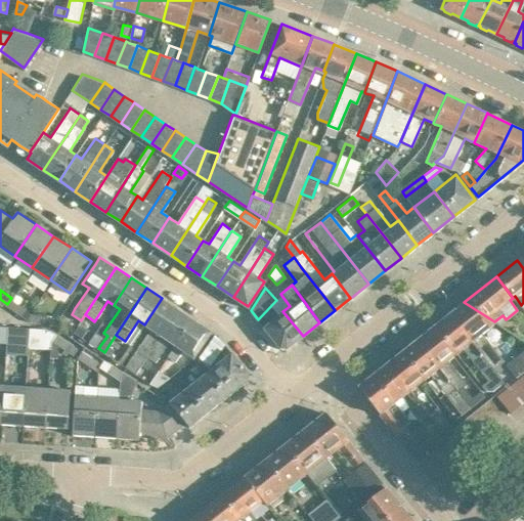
[(30,310),(11,298),(7,304),(28,318),(28,313),(30,310)]
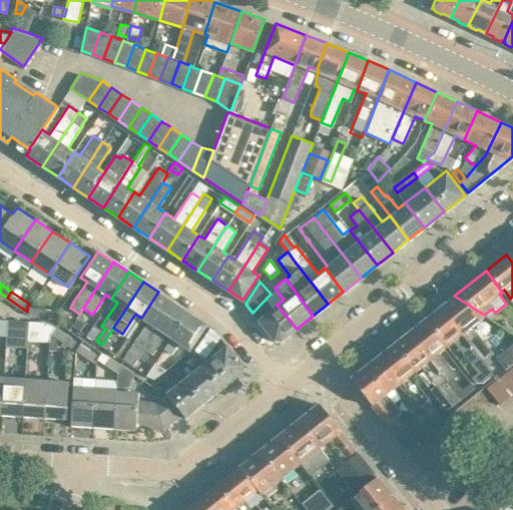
[(122,359),(132,365),(143,349),(174,303),(158,292),(141,318),(146,322),(133,342),(122,359)]
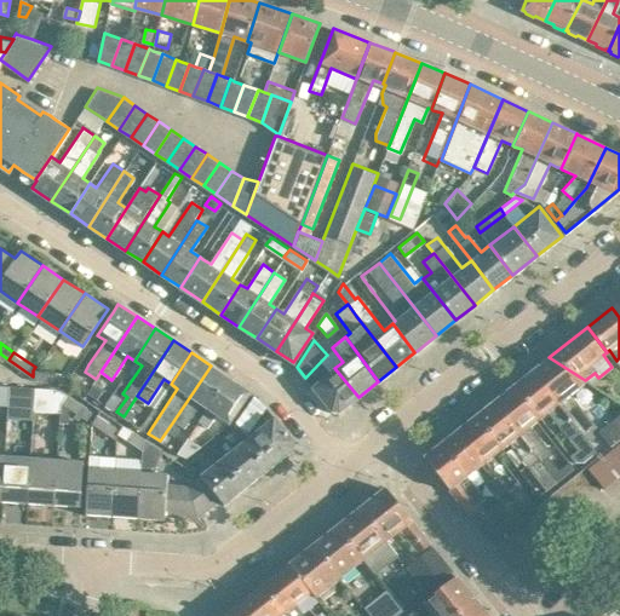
[(585,380),(549,357),(532,370),(584,436),(585,436),(596,427),(569,393),(585,380)]
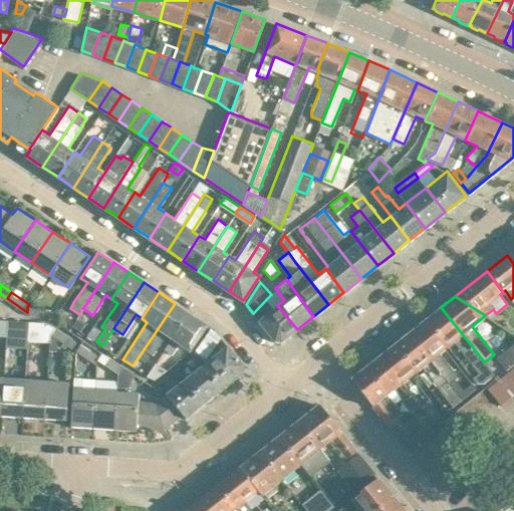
[(165,335),(172,339),(190,313),(175,303),(144,349),(152,355),(165,335)]
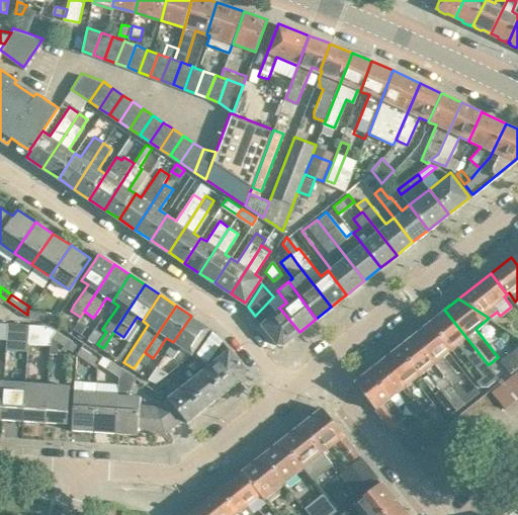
[(34,310),(29,307),(27,310),(27,315),(33,319),(47,320),(47,311),(34,310)]
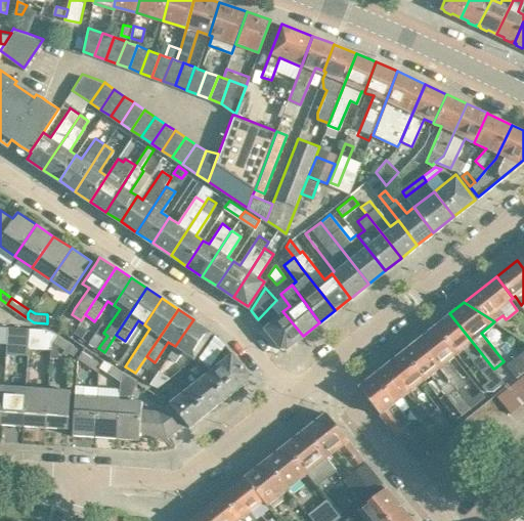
[(303,336),(282,311),(264,327),(280,347),(287,348),(303,336)]
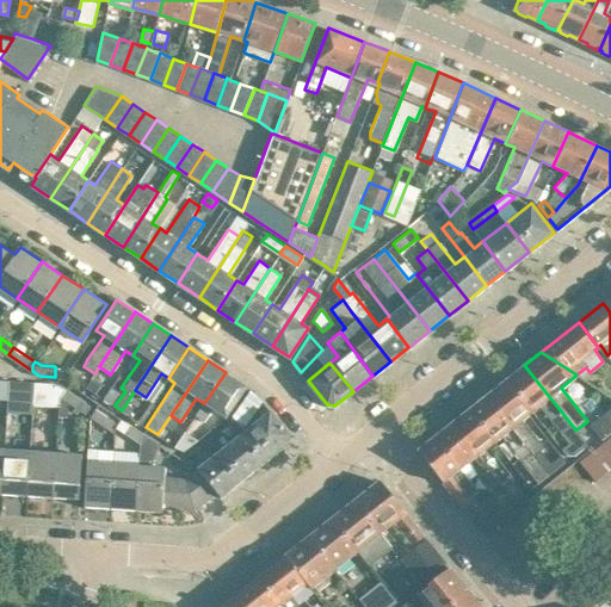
[(575,429),(524,365),(505,379),(530,412),(532,410),(538,406),(568,443),(562,447),(566,453),(574,453),(587,443),(576,429),(575,429)]
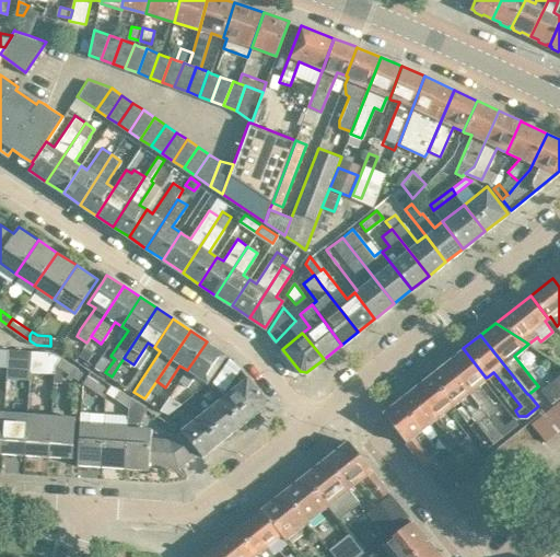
[(206,383),(225,355),(207,341),(187,370),(179,381),(187,386),(195,375),(206,383)]
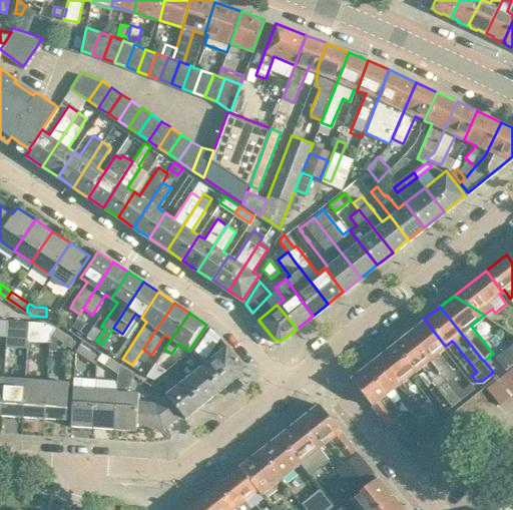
[(4,335),(4,345),(26,347),(27,341),(28,320),(5,319),(4,335)]
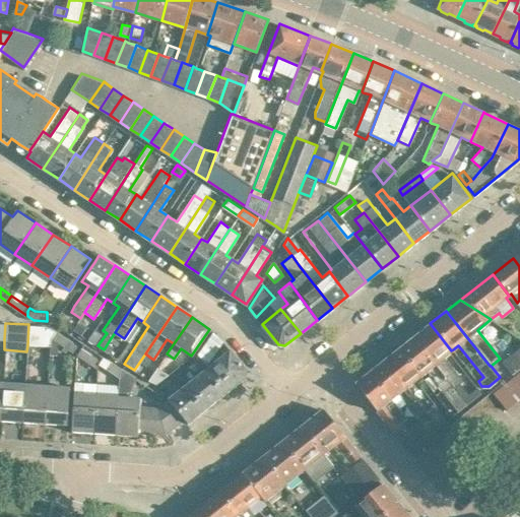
[(430,323),(413,336),(462,398),(468,393),(461,383),(463,382),(443,357),(450,351),(451,350),(430,323)]
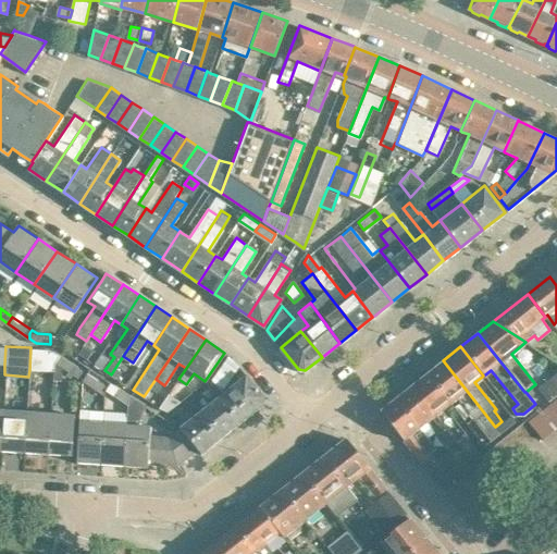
[(31,347),(29,370),(48,371),(49,348),(31,347)]
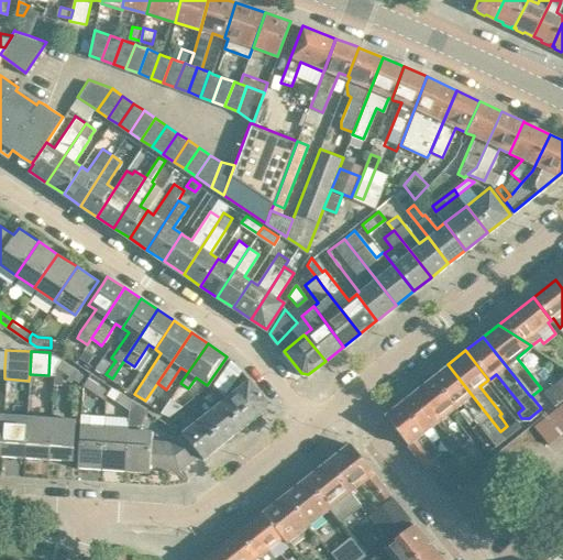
[(53,375),(53,383),(63,384),(64,371),(78,381),(84,374),(59,358),(54,365),(53,375)]
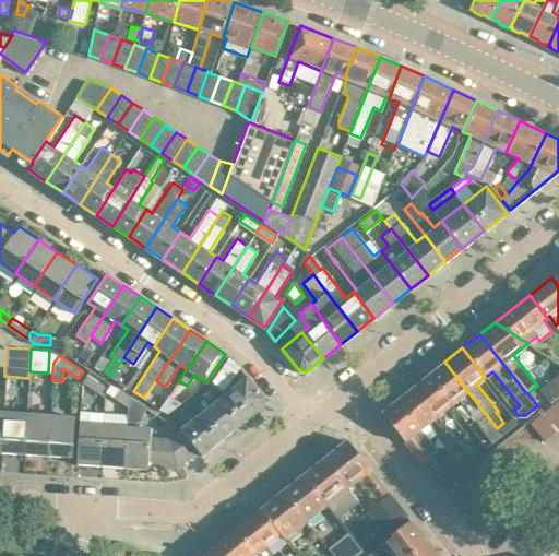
[(227,382),(238,365),(230,357),(229,356),(214,381),(223,392),(227,382)]
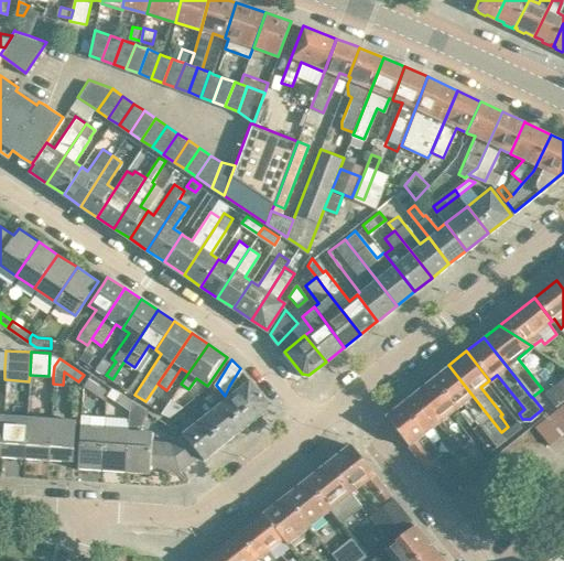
[(448,365),(432,378),(456,408),(463,402),(497,444),(506,438),(448,365)]
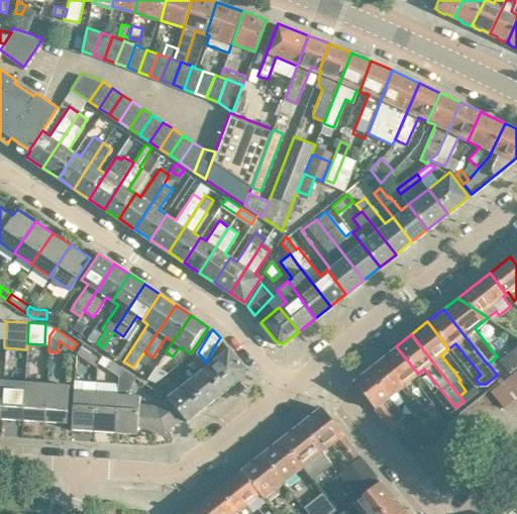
[(108,339),(103,347),(110,352),(113,347),(112,342),(108,339)]
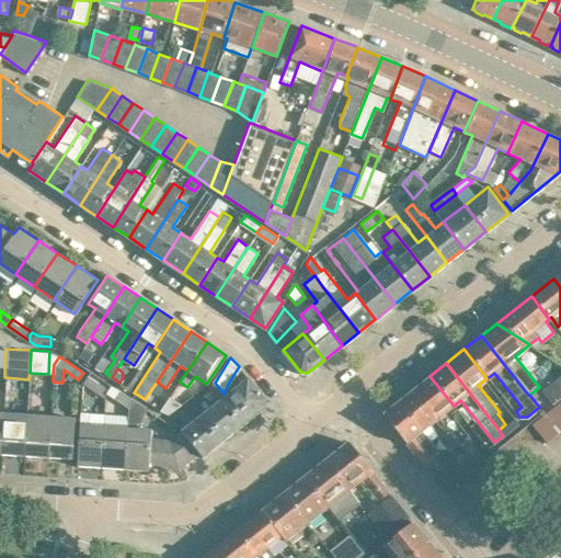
[(560,395),(560,374),(541,390),(549,399),(551,402),(560,395)]
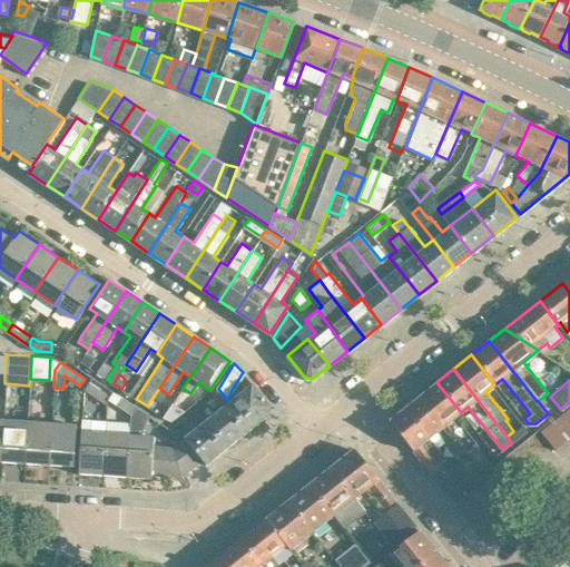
[(89,381),(84,389),(99,399),(104,391),(89,381)]
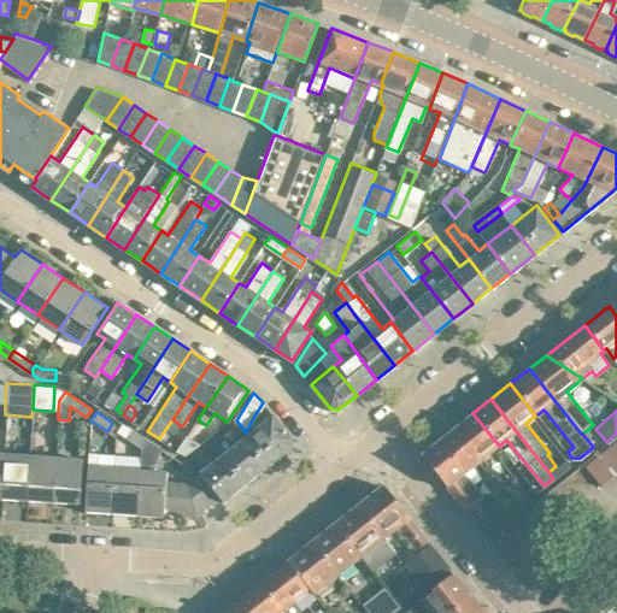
[(499,446),(472,413),(456,426),(504,487),(518,506),(529,496),(492,451),(499,446)]
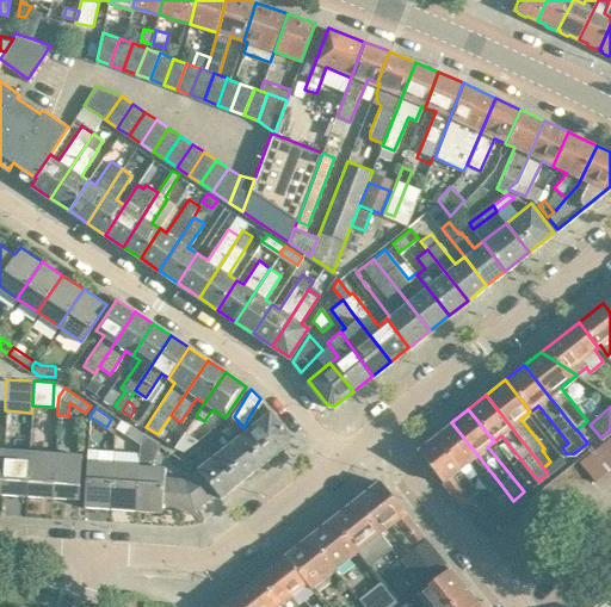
[(290,434),(270,410),(253,423),(248,417),(244,428),(267,459),(289,443),(290,434)]
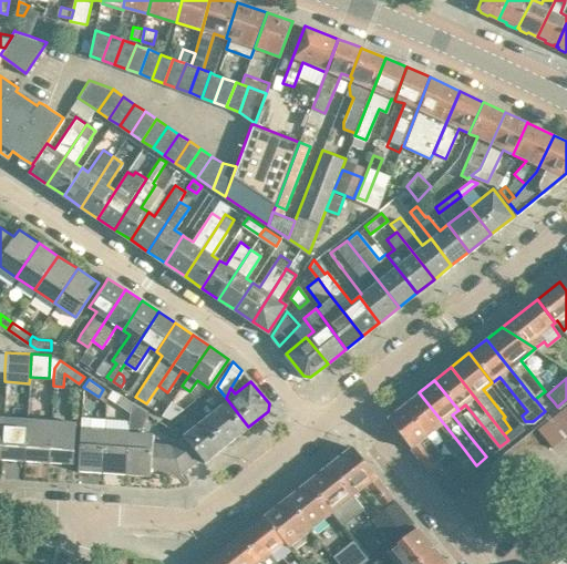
[(158,387),(153,395),(160,398),(164,391),(158,387)]
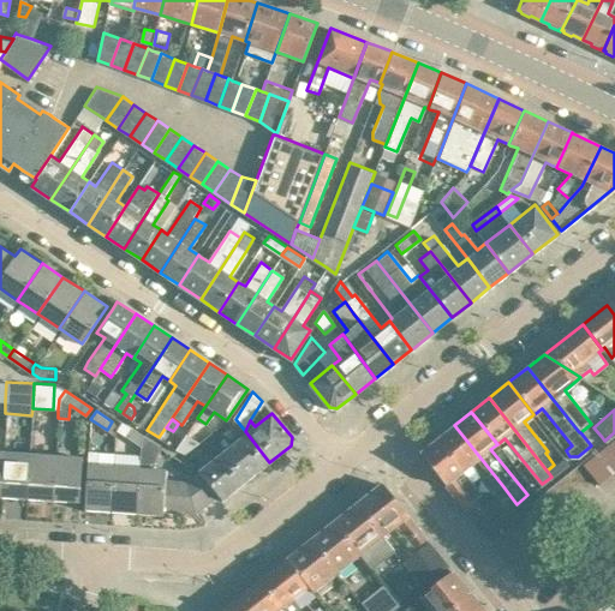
[(240,437),(222,451),(245,480),(246,480),(269,462),(245,431),(236,419),(233,424),(231,425),(240,437)]
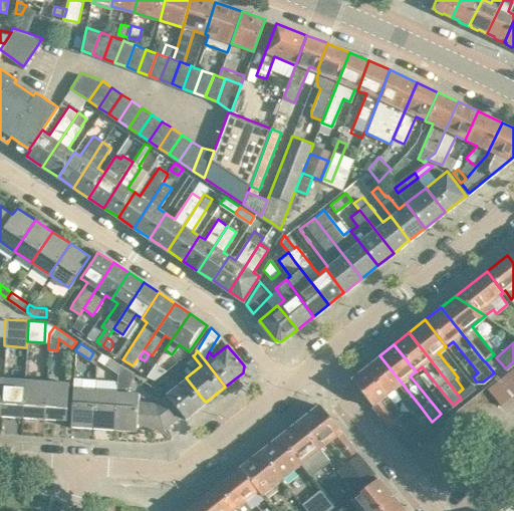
[(379,355),(365,367),(395,404),(400,399),(411,413),(420,406),(379,355)]
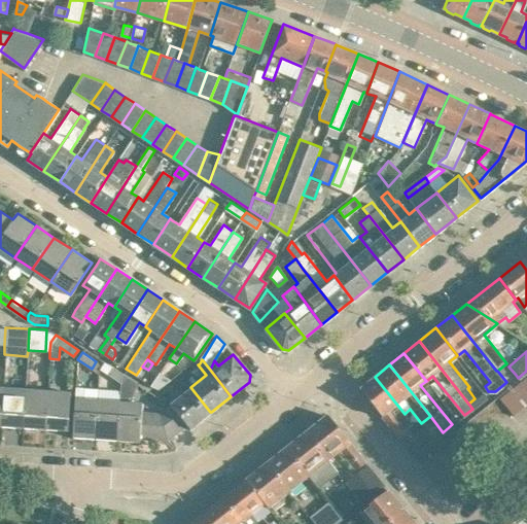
[(110,372),(108,374),(119,382),(125,375),(113,368),(110,372)]
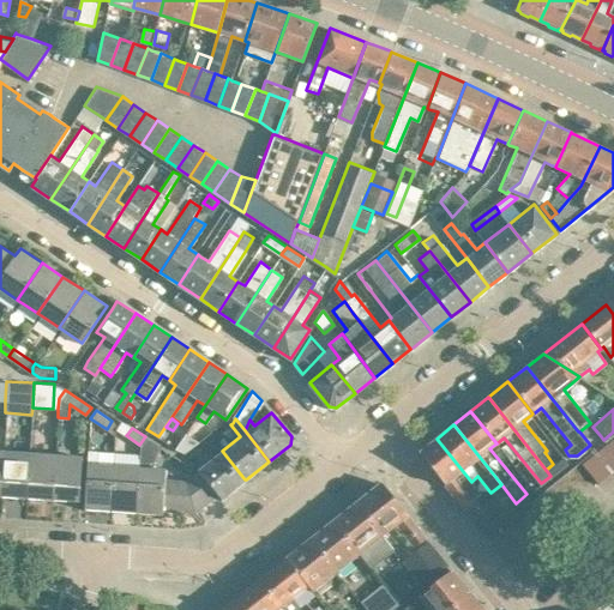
[(184,453),(199,440),(187,433),(176,448),(184,453)]
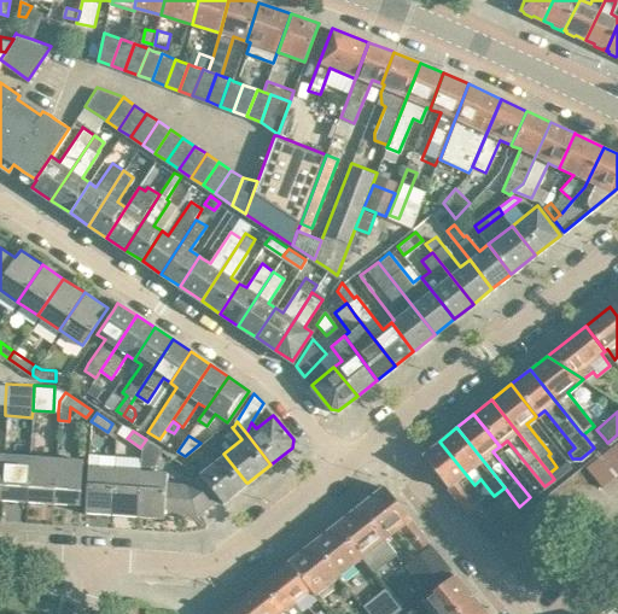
[(139,471),(135,515),(164,516),(164,512),(196,514),(187,484),(165,483),(167,472),(152,471),(153,465),(157,465),(163,450),(146,439),(140,448),(140,455),(139,471)]
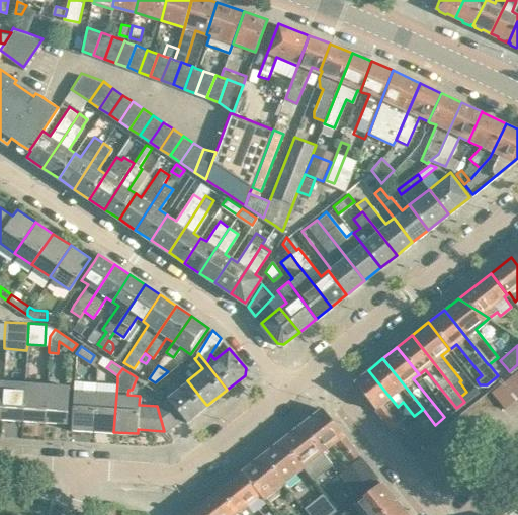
[(359,377),(353,381),(394,432),(403,425),(400,422),(406,417),(398,407),(368,370),(359,377)]
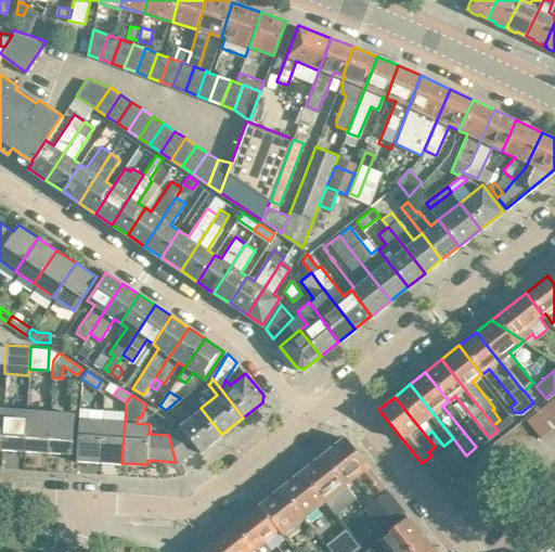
[(554,418),(554,399),(553,398),(544,405),(554,418)]
